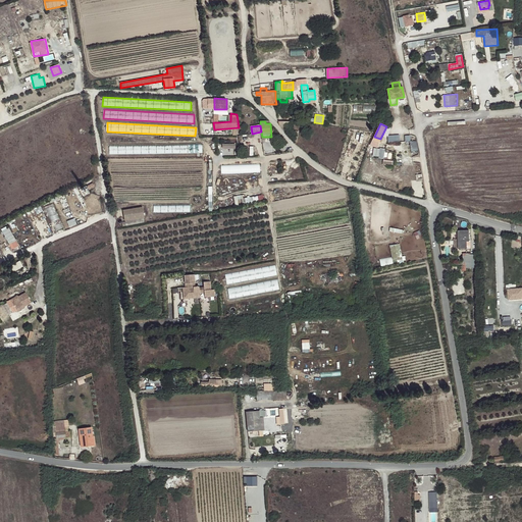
[(202,145),(109,146),(109,154),(203,153),(202,145)]
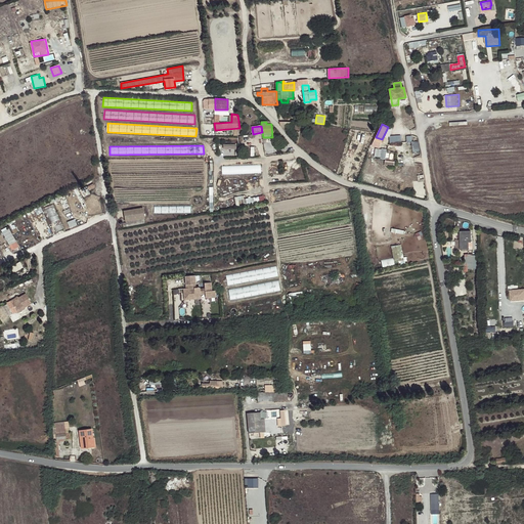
[(376,147),(375,157),(386,159),(387,149),(376,147)]
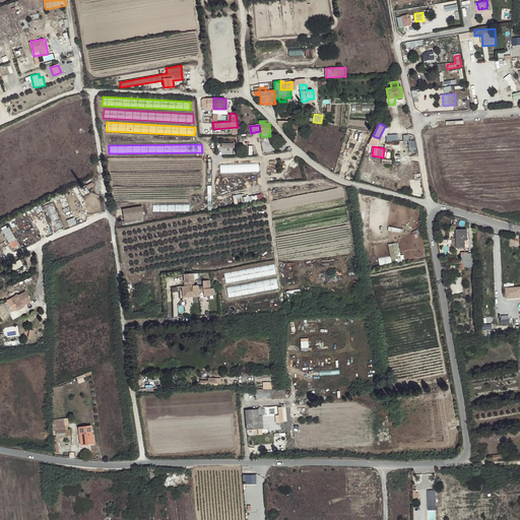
[(259,164),(219,165),(220,174),(259,173),(259,164)]
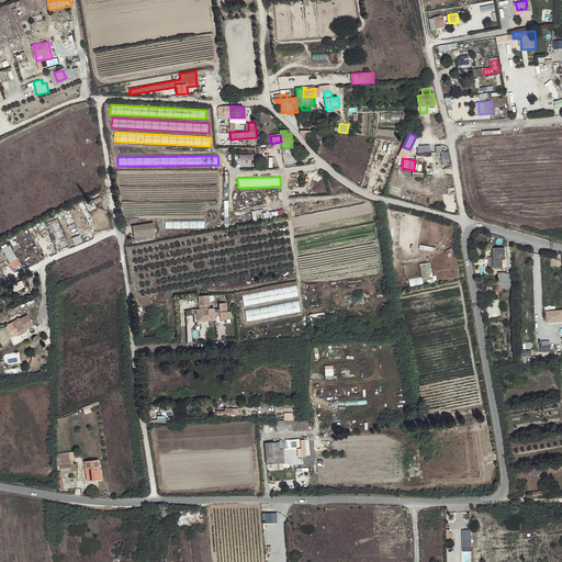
[(133,226),(135,237),(155,234),(153,223),(133,226)]
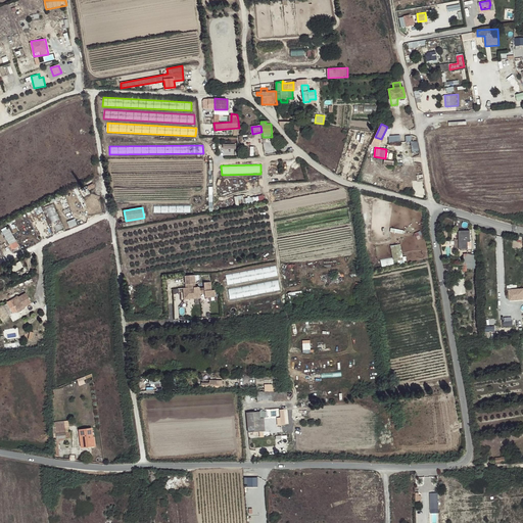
[(19,246),(9,226),(2,229),(13,249),(19,246)]
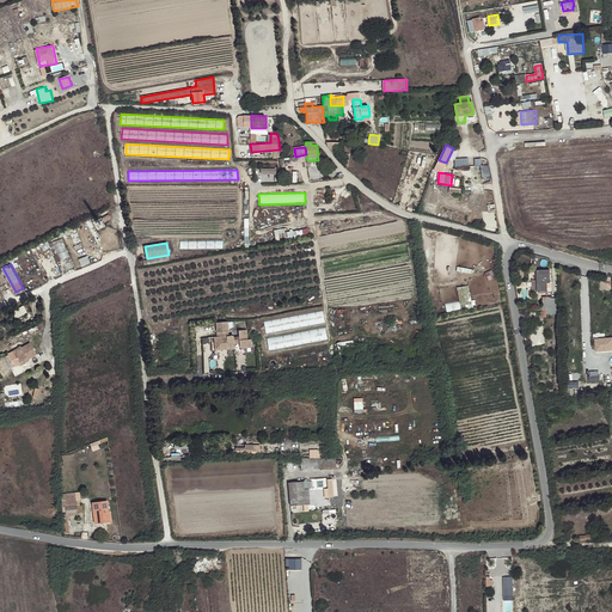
[(550,283),(550,270),(537,271),(538,292),(548,292),(548,293),(552,293),(551,283),(550,283)]
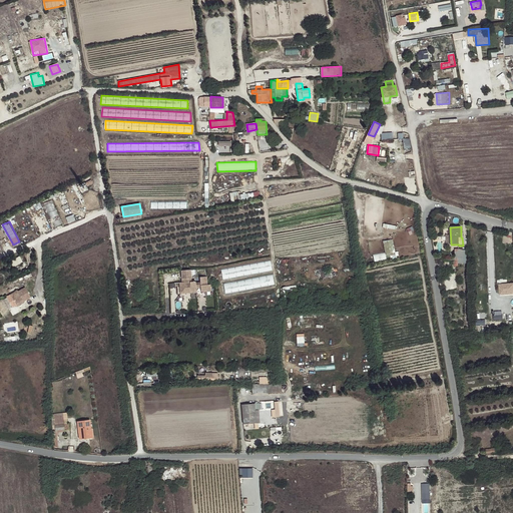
[(384,240),(386,255),(392,254),(392,258),(399,257),(399,250),(396,251),(394,238),(384,240)]
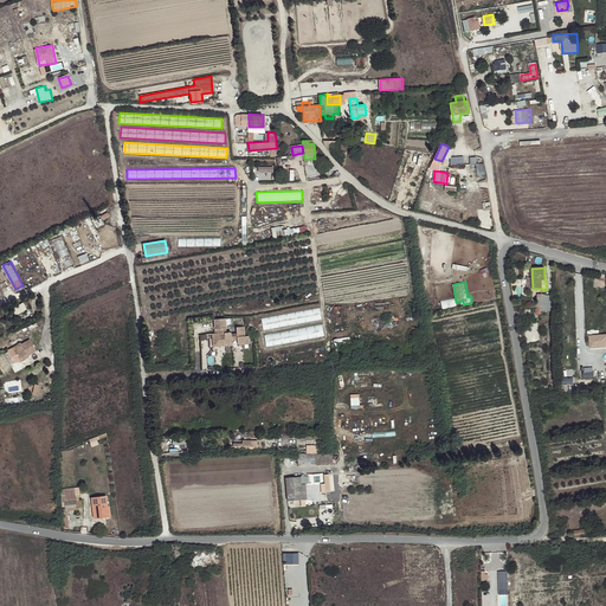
[(17,314),(28,310),(26,303),(14,307),(17,314)]
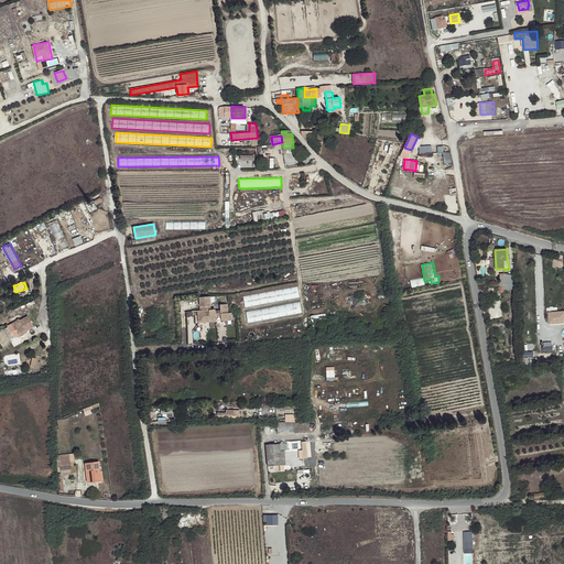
[(297,286),(243,296),(246,308),(300,297),(297,286)]
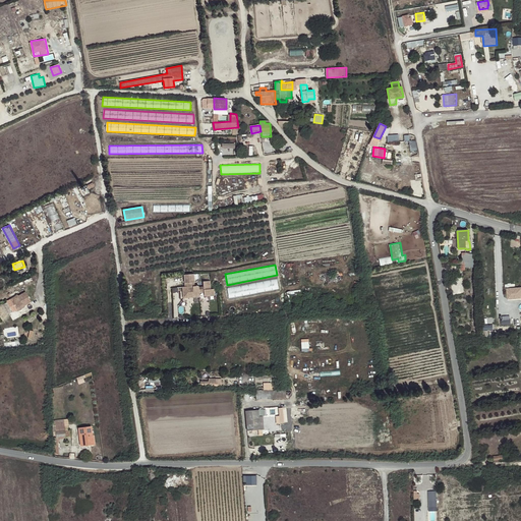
[(205,296),(215,296),(214,289),(211,289),(211,281),(204,282),(204,287),(198,287),(198,286),(194,286),(194,274),(184,274),(185,286),(188,286),(188,295),(199,294),(199,292),(204,292),(205,296)]
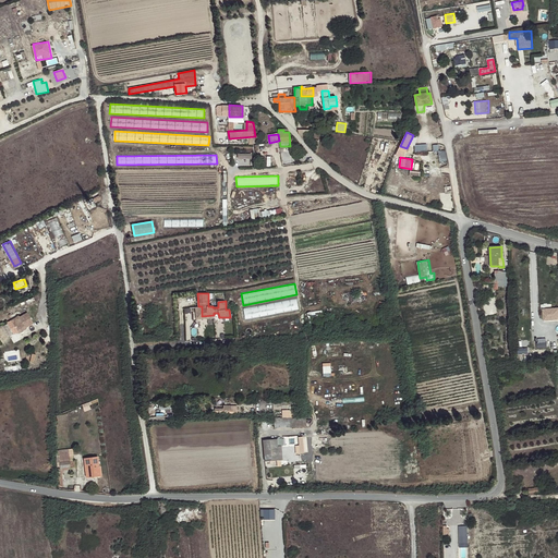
[(296,299),(243,308),(245,320),(299,311),(296,299)]
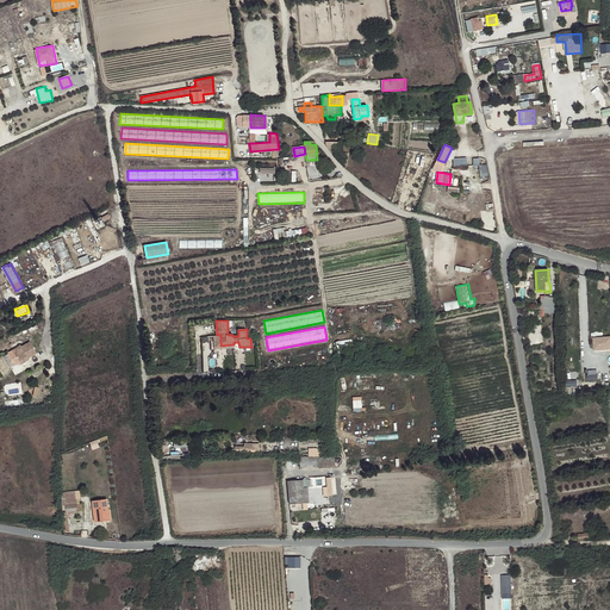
[(221,346),(221,335),(217,335),(213,335),(215,348),(234,348),(234,344),(221,346)]
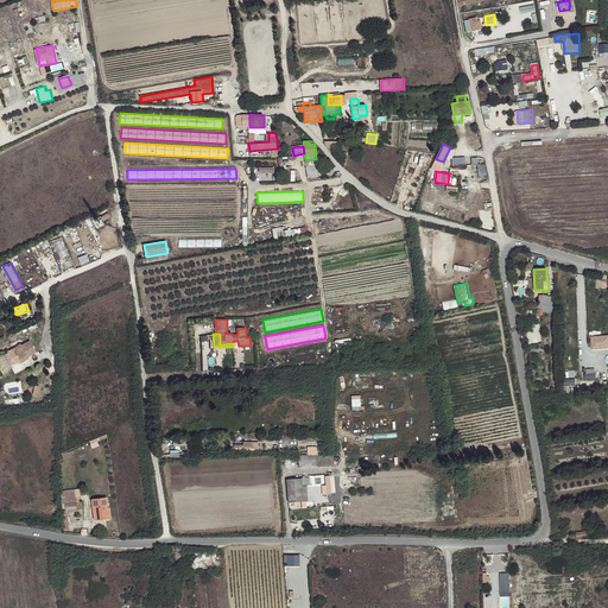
[(607,334),(591,335),(593,349),(607,348),(607,334)]
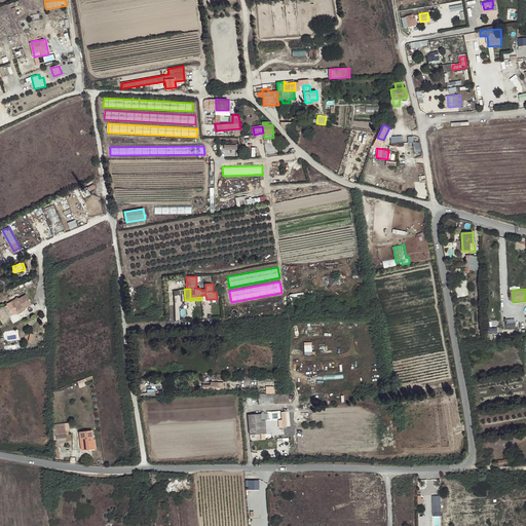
[(32,306),(26,296),(19,300),(19,299),(7,305),(13,316),(17,314),(16,313),(24,309),(25,310),(32,306)]
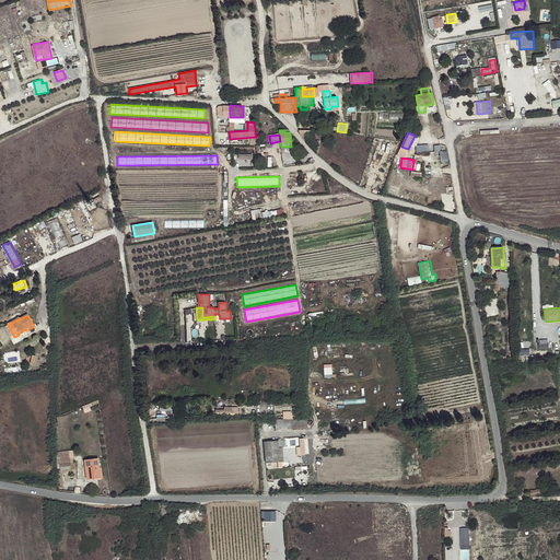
[(550,348),(550,339),(539,339),(540,349),(550,348)]
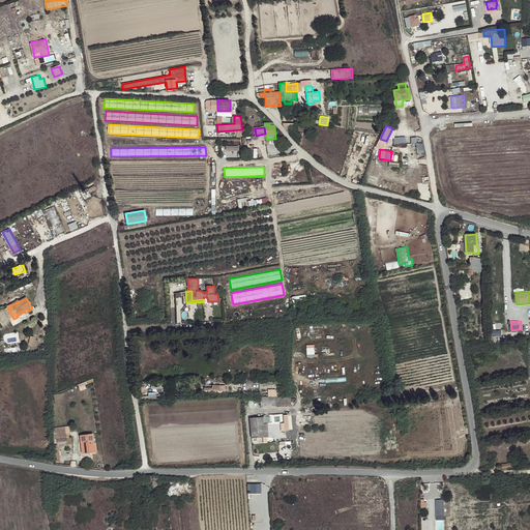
[(287,405),(287,396),(271,398),(271,406),(276,406),(287,405)]
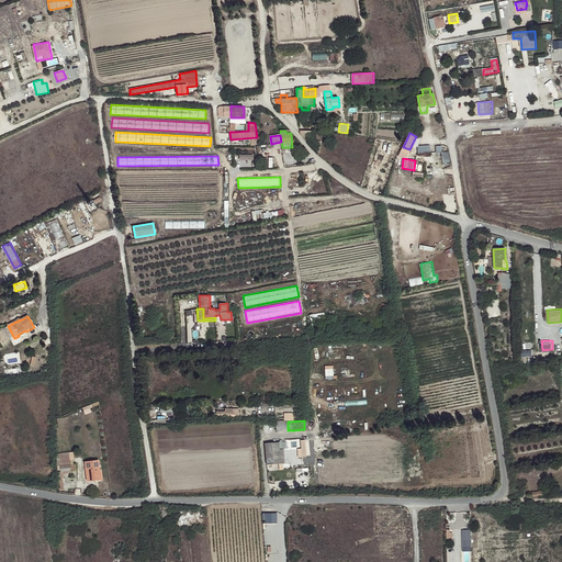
[(288,430),(288,422),(277,422),(277,430),(282,430),(288,430)]
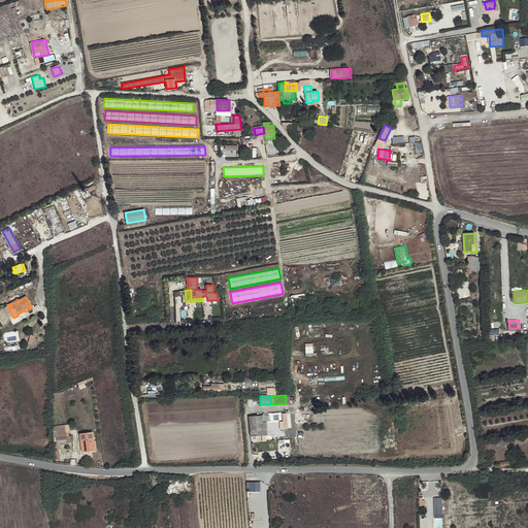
[(264,435),(262,416),(249,417),(251,436),(264,435)]
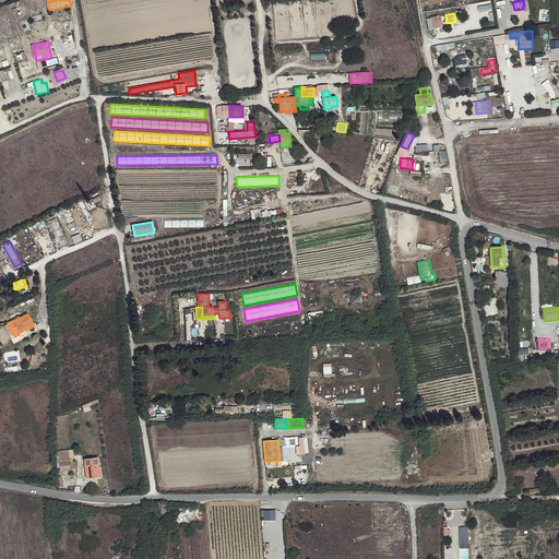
[(69,450),(59,451),(60,462),(70,461),(69,450)]
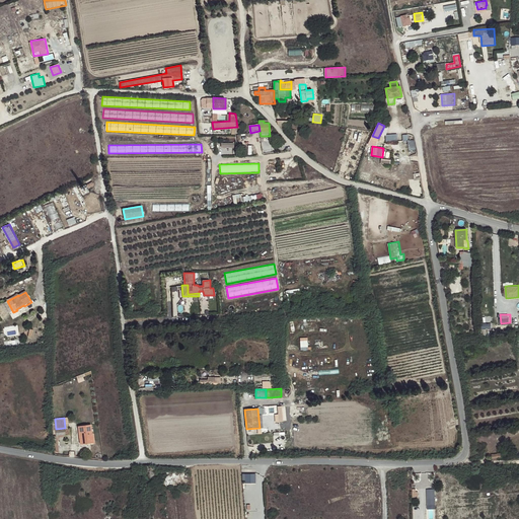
[(90,426),(79,427),(81,444),(94,442),(93,434),(91,434),(90,426)]
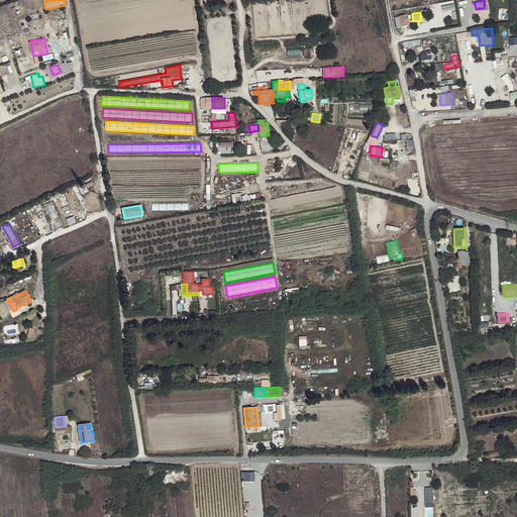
[(53,434),(54,451),(59,450),(58,434),(70,432),(69,426),(65,426),(56,427),(57,434),(53,434)]
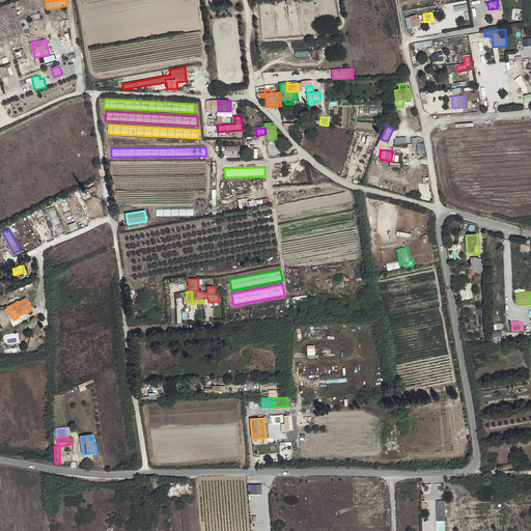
[(154,477),(148,477),(149,496),(154,496),(154,493),(158,493),(158,481),(159,480),(159,477),(154,477)]
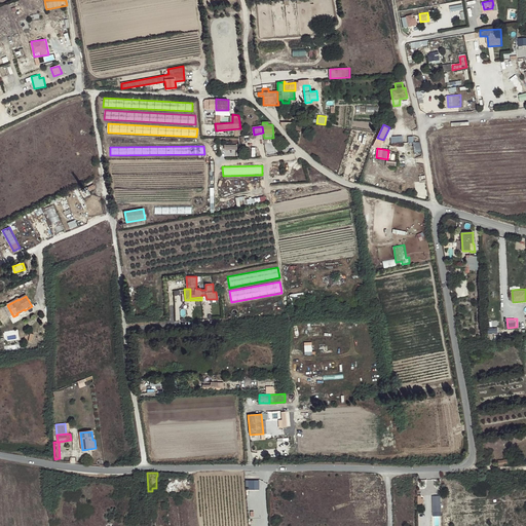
[(248,479),(248,489),(260,489),(260,479),(248,479)]
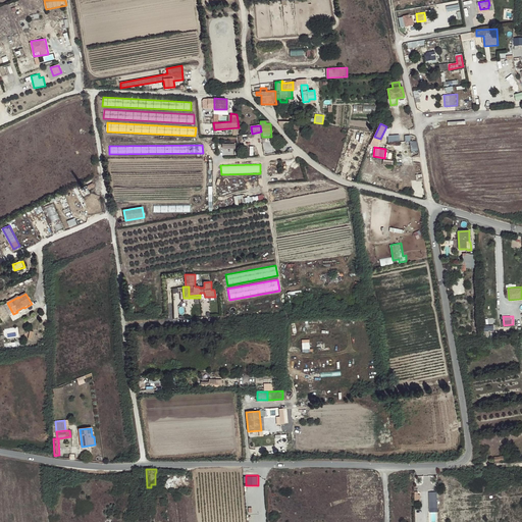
[(438,511),(438,491),(429,491),(429,511),(438,511)]
